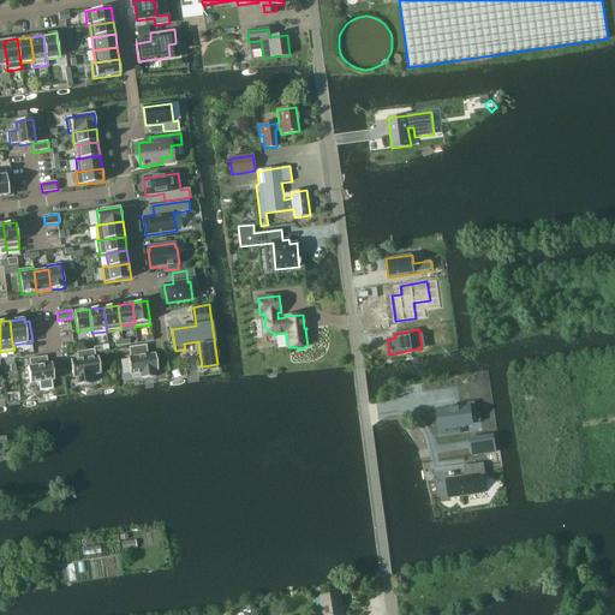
[(147,345),(129,347),(131,357),(129,358),(131,375),(141,374),(141,378),(156,377),(155,371),(157,371),(155,353),(148,354),(147,345)]
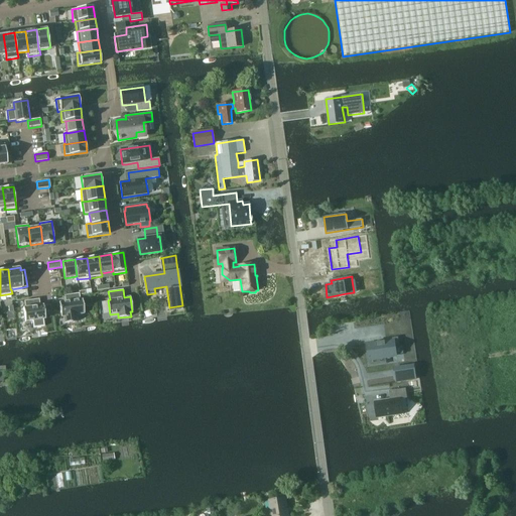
[(81,299),(80,295),(80,293),(65,295),(66,301),(59,302),(61,316),(63,316),(65,324),(77,321),(76,314),(85,313),(83,299),(81,299)]
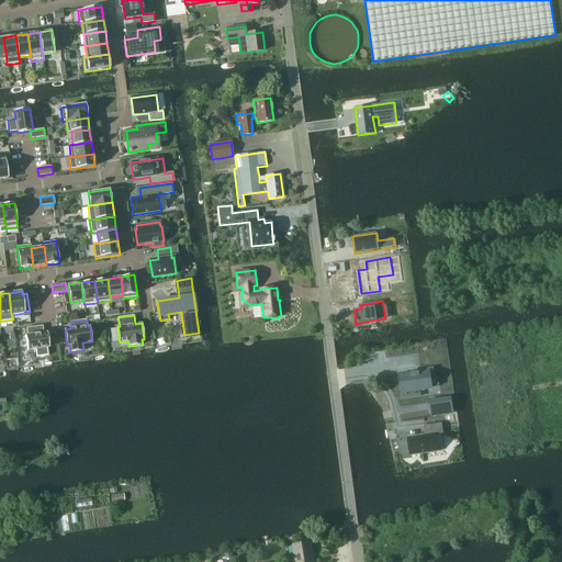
[(43,325),(26,327),(27,335),(25,336),(27,350),(35,349),(36,357),(48,356),(47,348),(49,347),(47,333),(44,333),(43,325)]
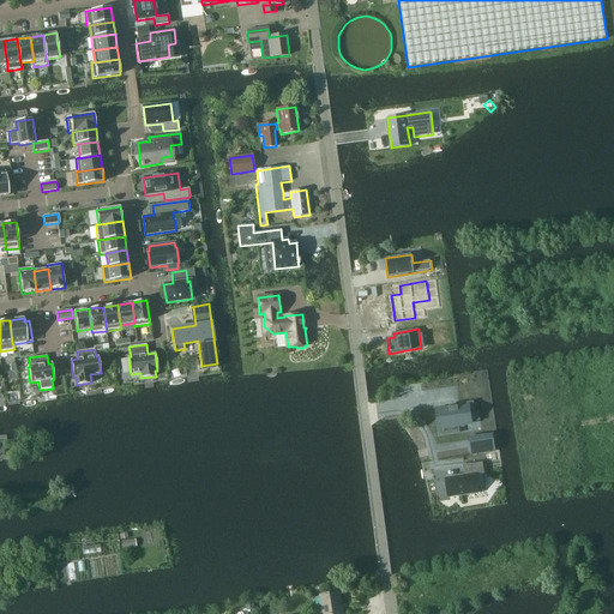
[(464,380),(455,381),(456,393),(465,392),(464,380)]
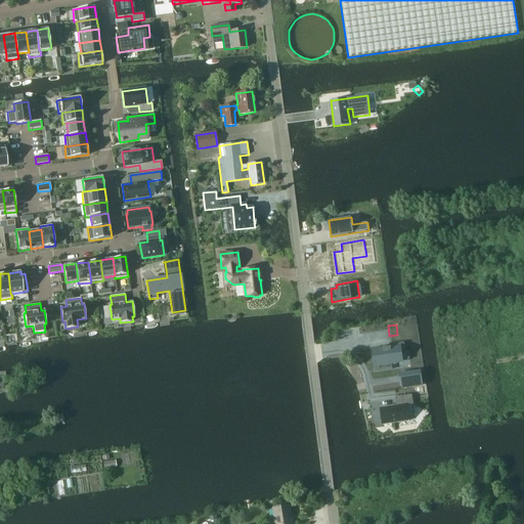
[(382,349),(373,351),(374,359),(375,365),(392,362),(403,361),(403,360),(401,352),(403,351),(402,343),(391,345),(391,346),(384,347),(382,348),(382,349)]
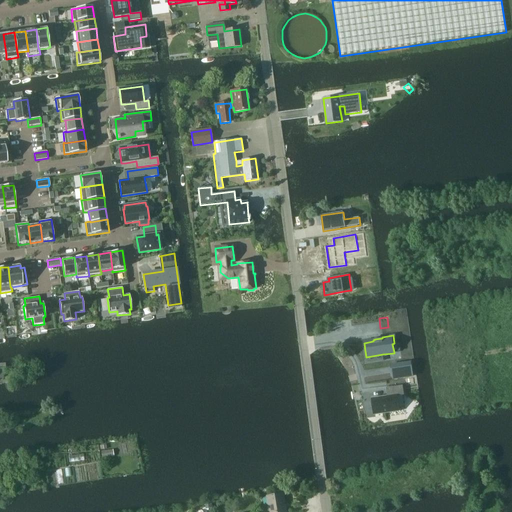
[(387,359),(363,364),(368,389),(386,385),(383,373),(390,372),(387,359)]
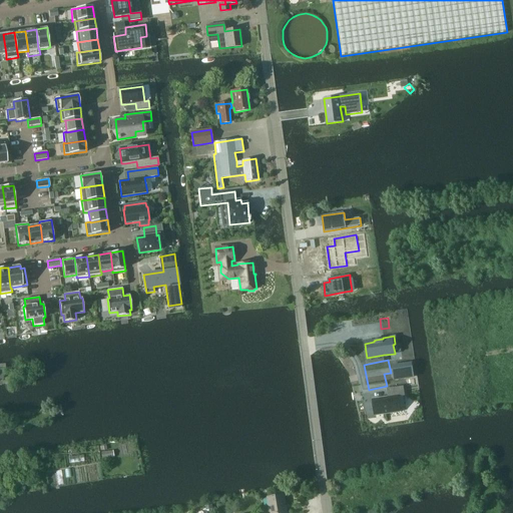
[(414,362),(393,365),(395,379),(416,376),(414,362)]
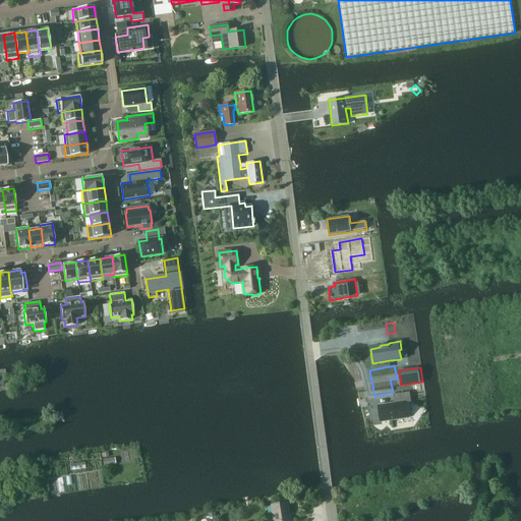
[(379,407),(378,410),(378,413),(380,415),(381,422),(406,418),(404,403),(411,402),(409,393),(394,395),(395,403),(379,406),(379,407)]
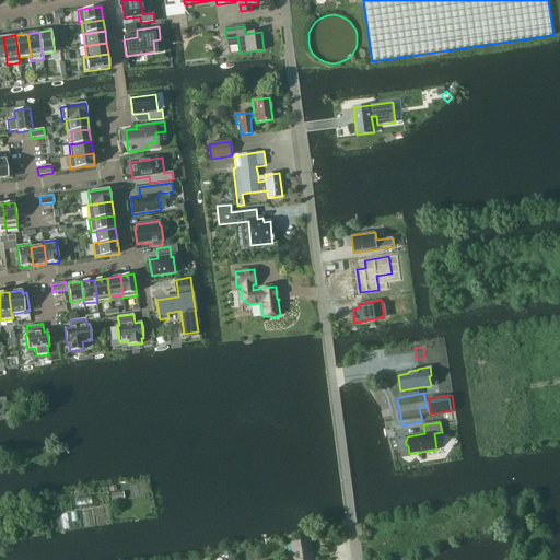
[(125,499),(124,491),(111,493),(112,501),(125,499)]
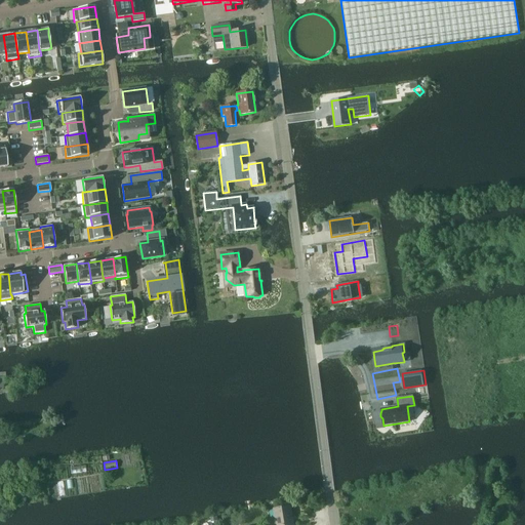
[(276,524),(292,524),(289,506),(274,509),(276,524)]
